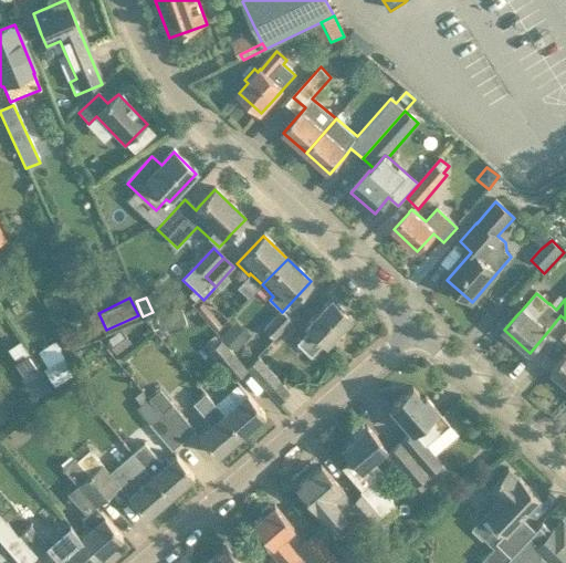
[(311,331),(297,345),(310,357),(323,343),(325,345),(350,319),(331,300),(305,326),(311,331)]
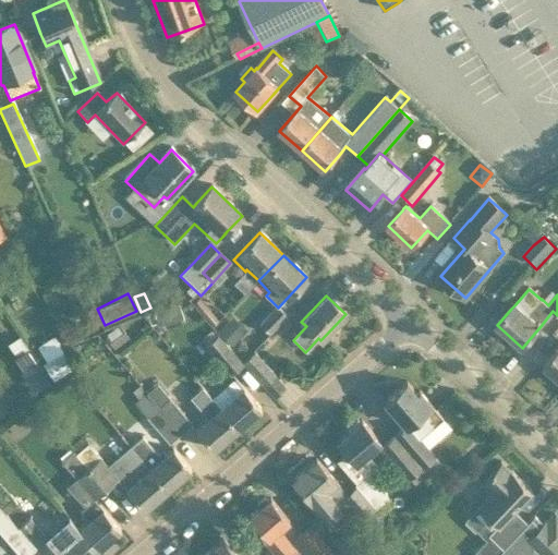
[(178,305),(158,312),(164,329),(184,323),(178,305)]
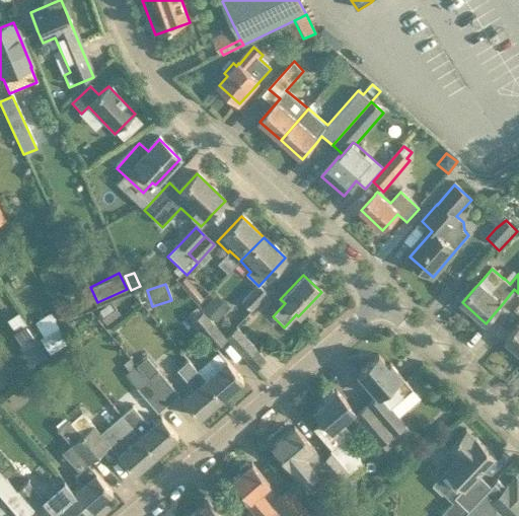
[(250,312),(267,295),(257,286),(241,303),(250,312)]
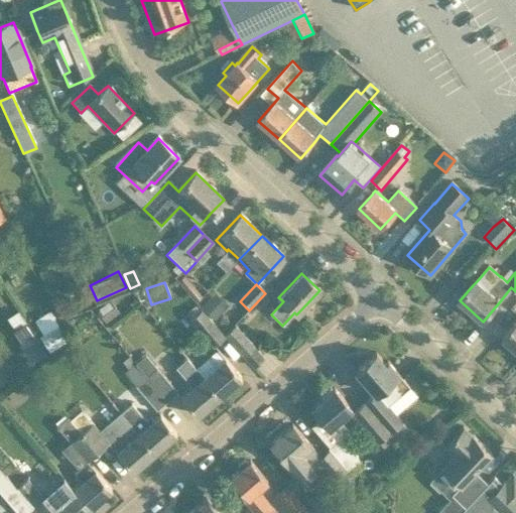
[(96,312),(106,326),(119,314),(110,302),(96,312)]
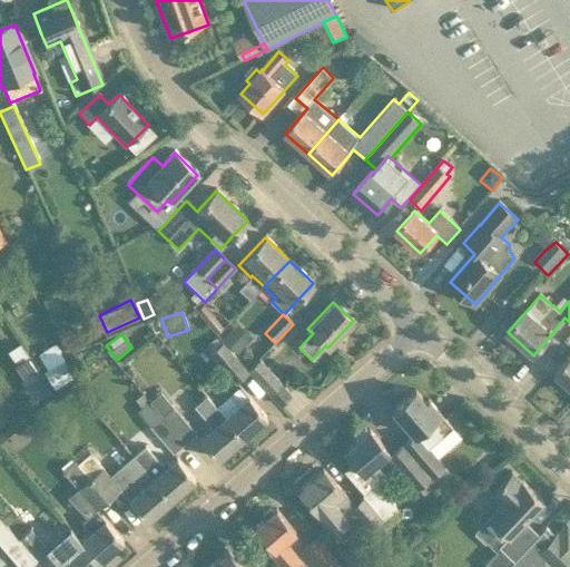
[(223,343),(209,354),(236,385),(248,374),(247,373),(223,343)]
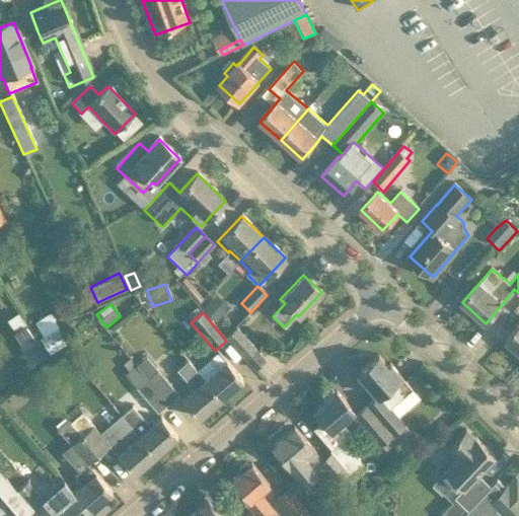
[(41,340),(50,357),(68,347),(50,314),(35,322),(44,339),(41,340)]
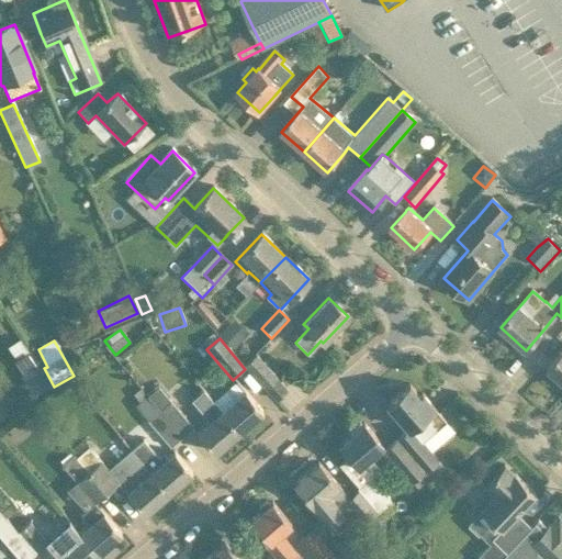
[(561,353),(548,369),(561,381),(561,353)]
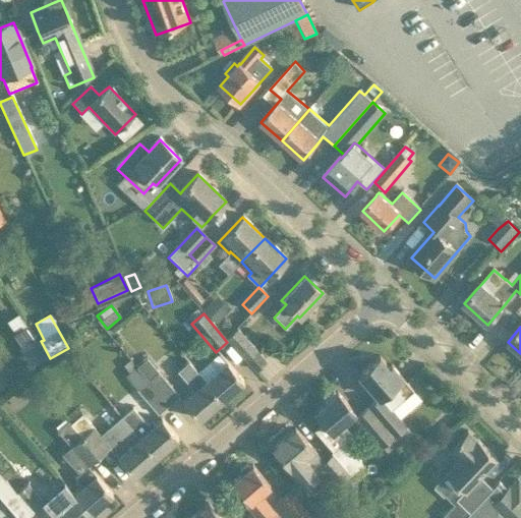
[(226,341),(227,342),(254,371),(266,361),(237,331),(226,341)]
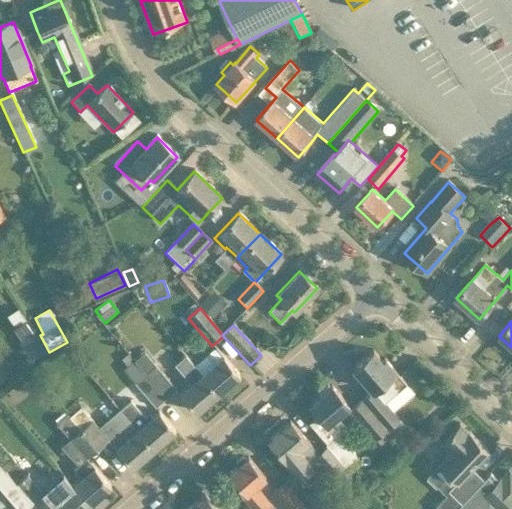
[(215,348),(194,367),(218,395),(239,376),(215,348)]
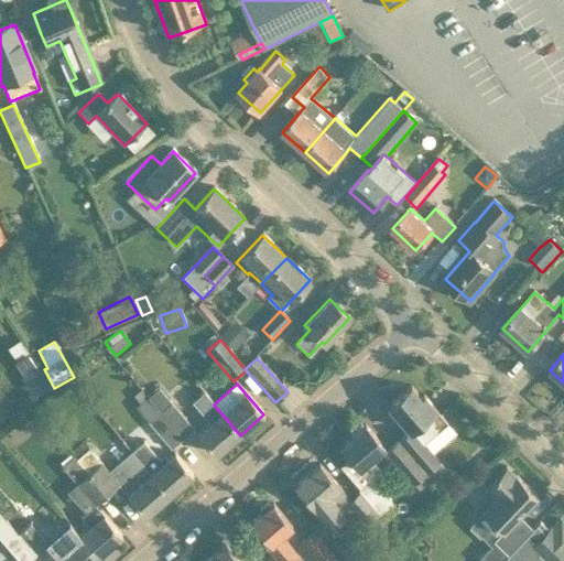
[(410,432),(398,443),(431,481),(444,470),(423,445),(447,425),(423,397),(421,400),(410,388),(388,407),(410,432)]
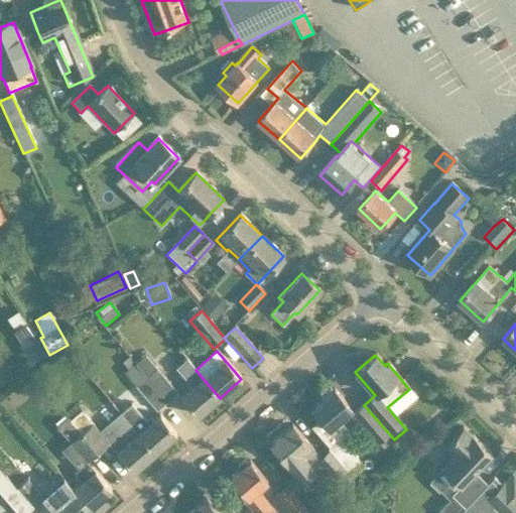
[(145,356),(134,364),(167,402),(177,394),(145,356)]
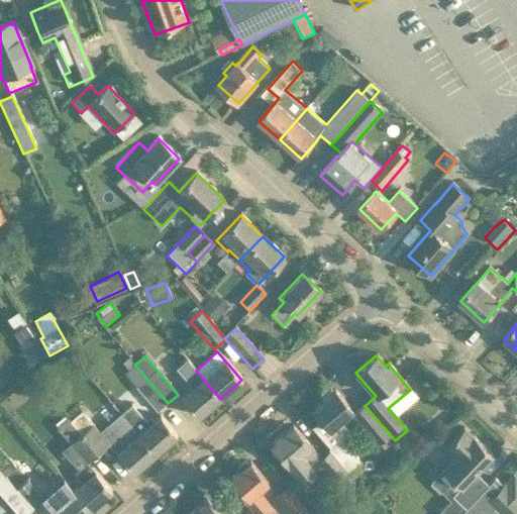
[(181,399),(185,402),(198,418),(220,399),(196,371),(187,360),(176,369),(193,388),(181,399)]
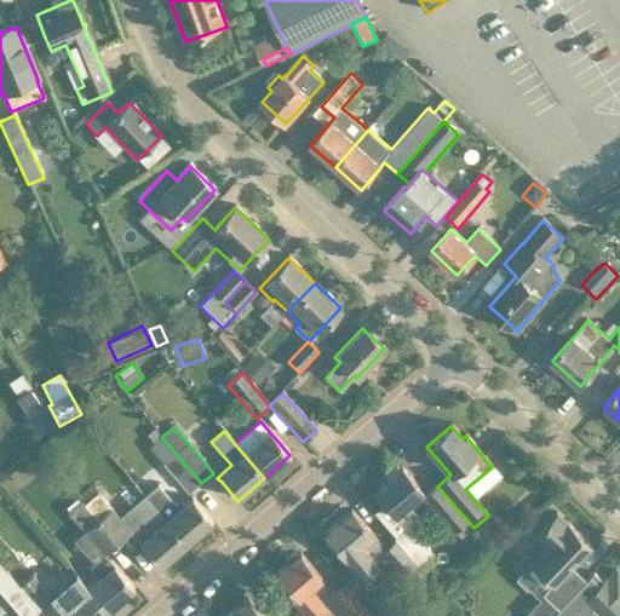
[(161,437),(149,448),(188,495),(201,483),(161,437)]
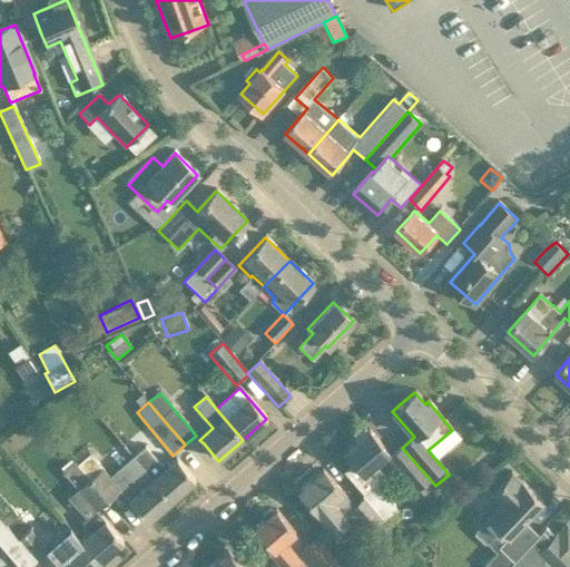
[(353,465),(343,473),(363,496),(362,497),(364,499),(383,521),(396,510),(384,487),(381,490),(377,486),(385,479),(373,466),(387,453),(369,431),(367,432),(365,430),(354,439),(356,442),(344,453),(353,465)]
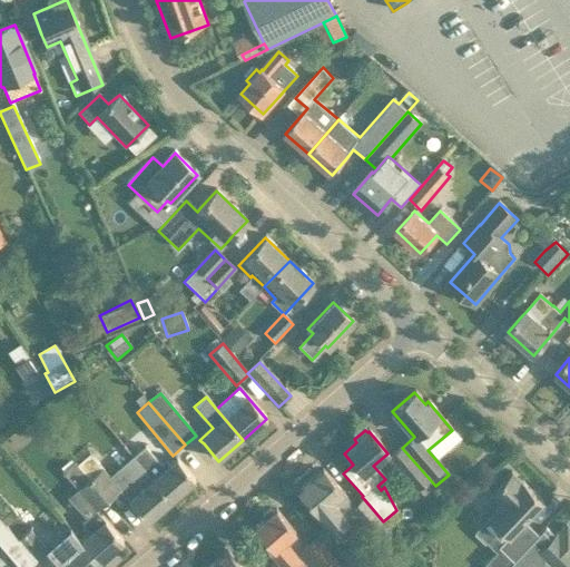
[(146,447),(133,458),(140,467),(153,480),(170,501),(195,480),(176,460),(165,469),(158,461),(146,447)]
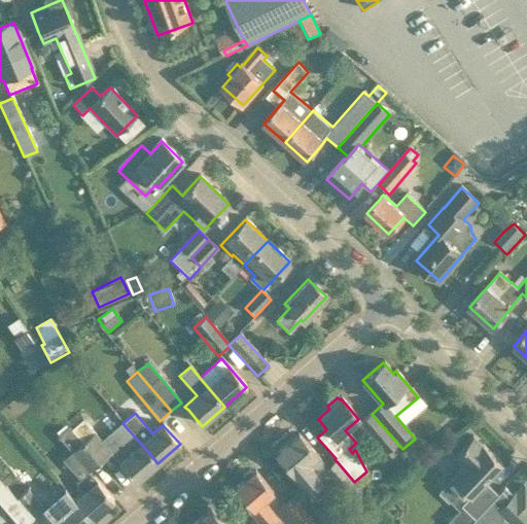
[(402,449),(372,414),(360,423),(391,459),(402,449)]
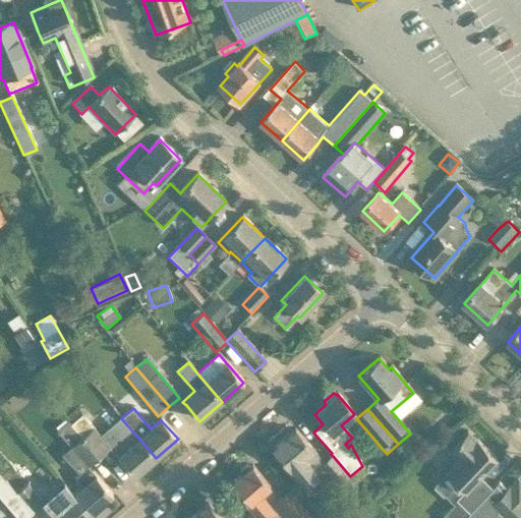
[(81,415),(70,425),(99,458),(110,448),(118,457),(117,458),(133,477),(156,458),(139,439),(128,426),(121,418),(100,437),(81,415)]
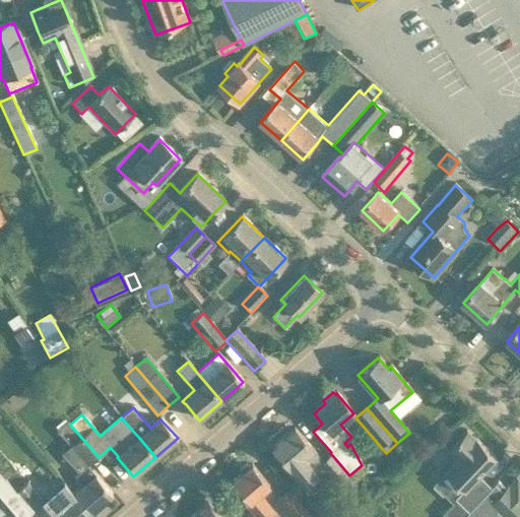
[(68,422),(56,431),(87,466),(99,457),(70,425),(68,422)]
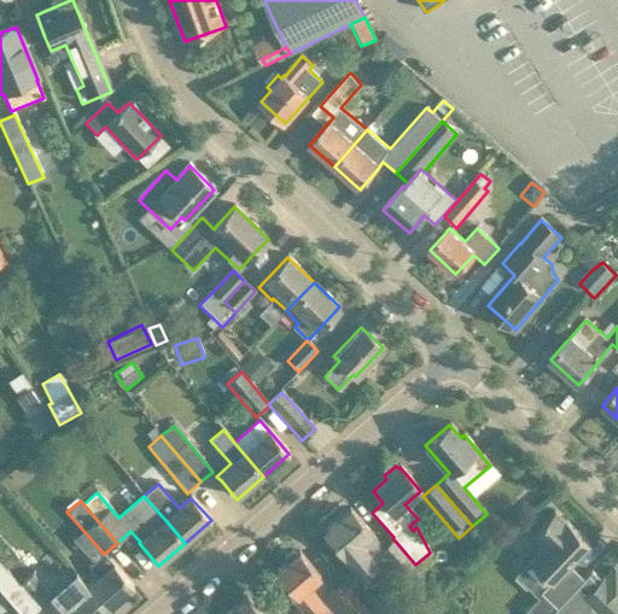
[(324,533),(339,551),(355,569),(371,557),(378,551),(400,577),(413,592),(427,579),(415,565),(395,541),(384,550),(350,510),(324,533)]
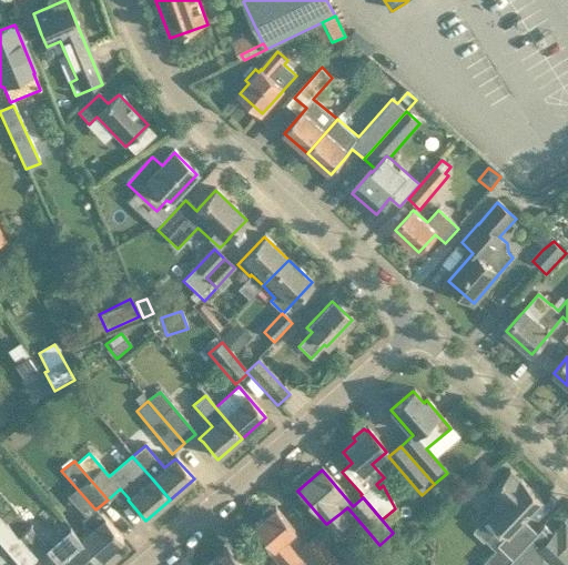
[(509,472),(494,488),(489,493),(500,504),(486,518),(505,537),(496,547),(501,552),(490,564),(507,564),(537,535),(523,522),(541,502),(520,482),(520,483),(509,472)]
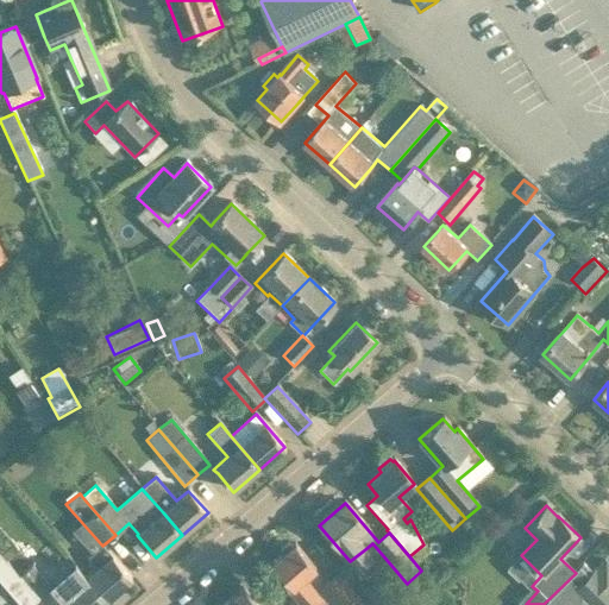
[(281,552),(282,556),(272,566),(281,575),(277,579),(297,604),(325,604),(320,599),(303,579),(315,569),(295,546),(293,547),(288,544),(281,552)]
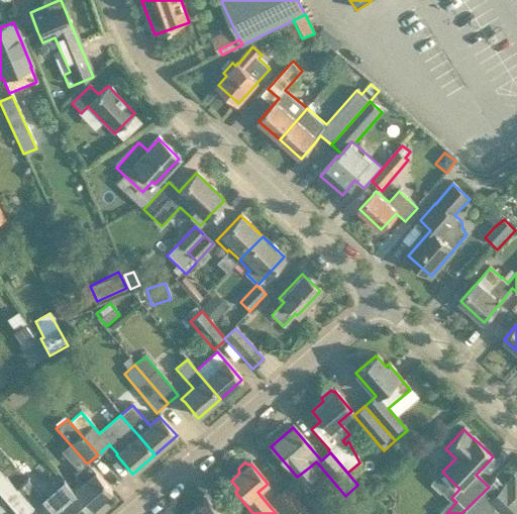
[(83,484),(74,491),(73,492),(90,511),(111,492),(95,473),(87,464),(75,475),(83,484)]
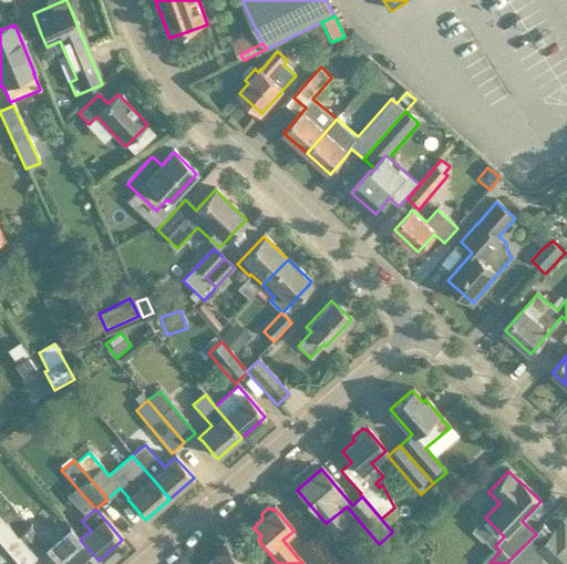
[(0,543),(17,563),(31,563),(35,560),(18,539),(0,518),(0,543)]
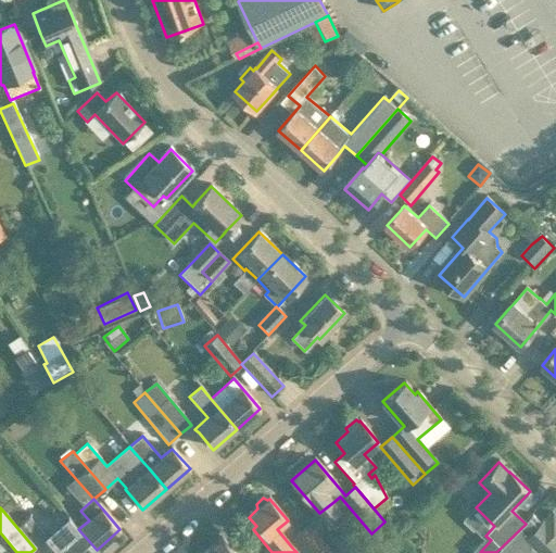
[(528,552),(532,549),(535,552),(555,552),(555,517),(552,514),(544,523),(543,522),(541,524),(532,516),(526,524),(496,552),(528,552)]
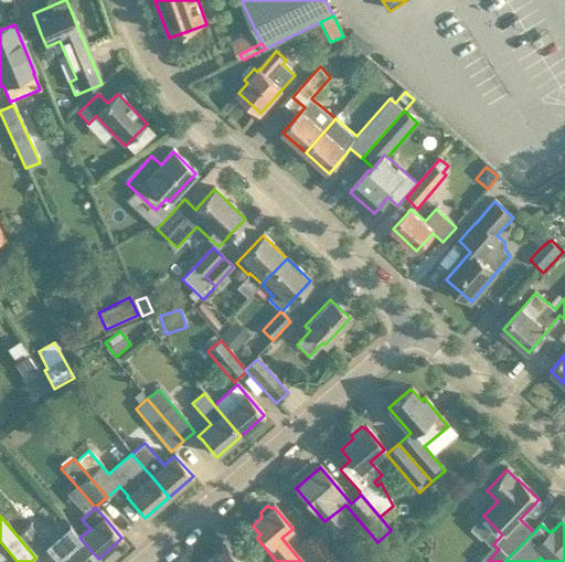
[(48,547),(48,548),(59,561),(95,561),(98,559),(80,538),(81,537),(68,525),(49,541),(51,544),(48,547)]
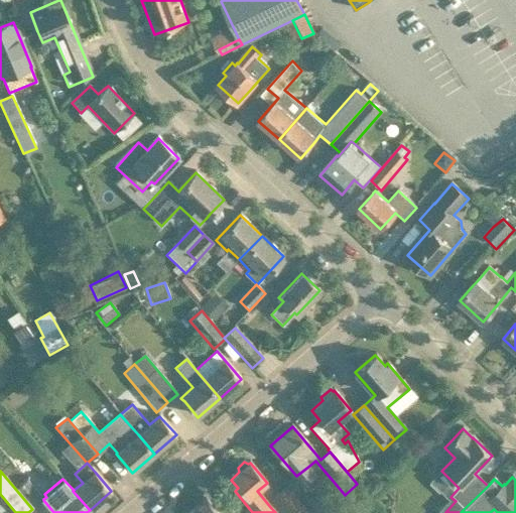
[(27,480),(16,490),(32,509),(43,500),(43,499),(27,480)]
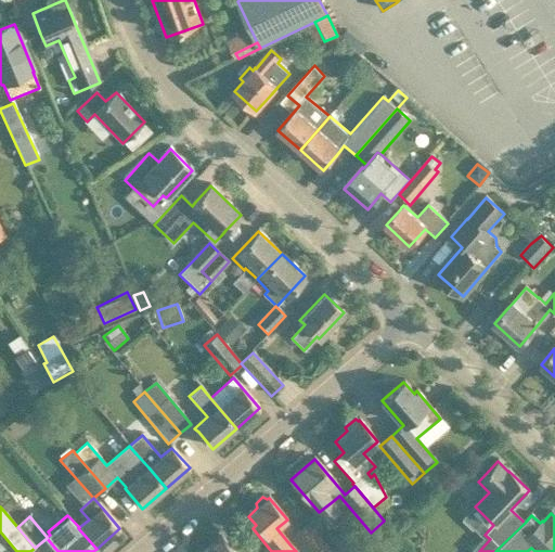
[(308,524),(296,534),(311,551),(331,551),(308,524)]
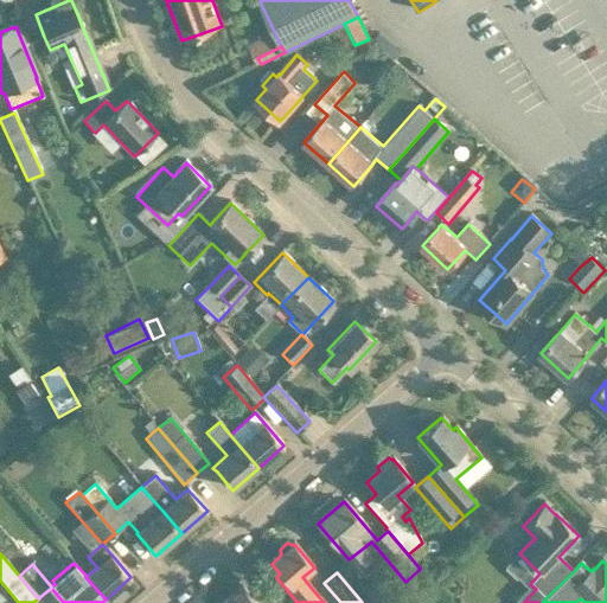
[(242,589),(225,602),(254,602),(242,589)]
